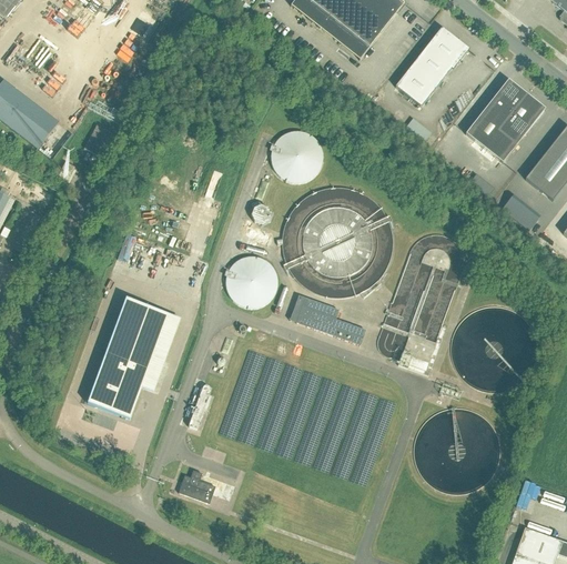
[(361,58),(405,1),(404,0),(294,0),(292,4),(361,58)]
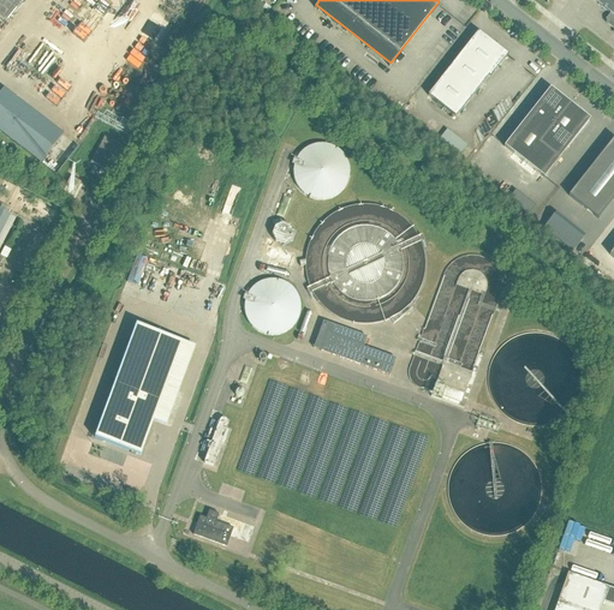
[(597,0),(610,10),(607,16),(607,19),(613,25),(613,0),(597,0)]
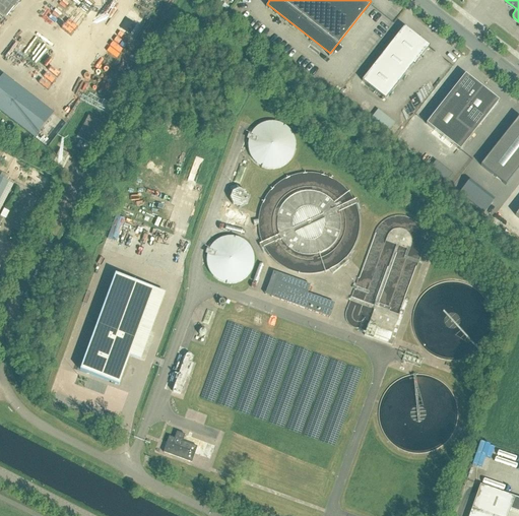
[(363,78),(386,97),(387,97),(420,53),(422,53),(430,44),(420,36),(419,37),(404,24),(363,78)]
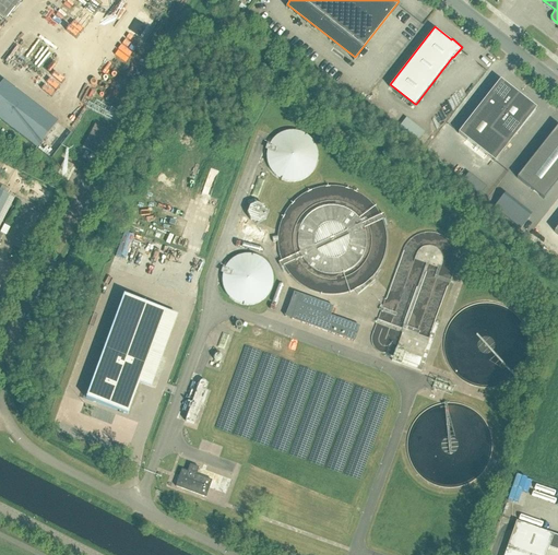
[(20,65),(14,68),(20,75),(24,73),(20,65)]
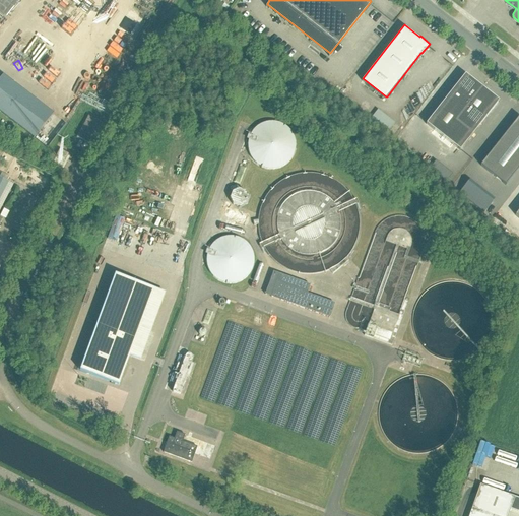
[(3,72),(0,75),(0,107),(10,115),(28,91),(3,72)]
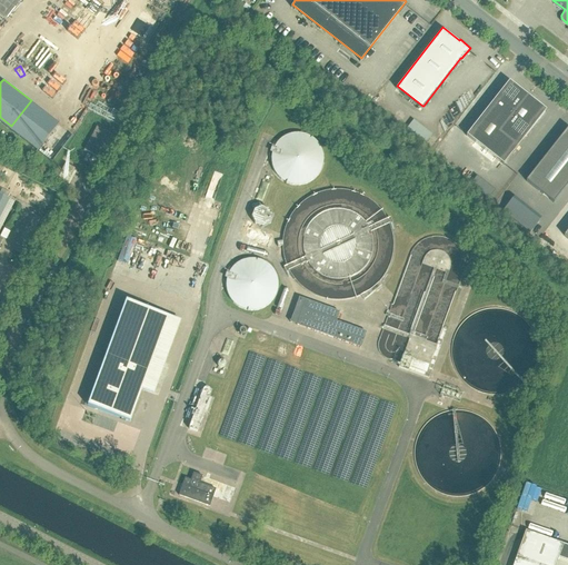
[(521,89),(509,80),(469,131),(468,130),(467,132),(504,161),(506,160),(505,159),(545,108),(534,99),(535,98),(522,88),(521,89)]
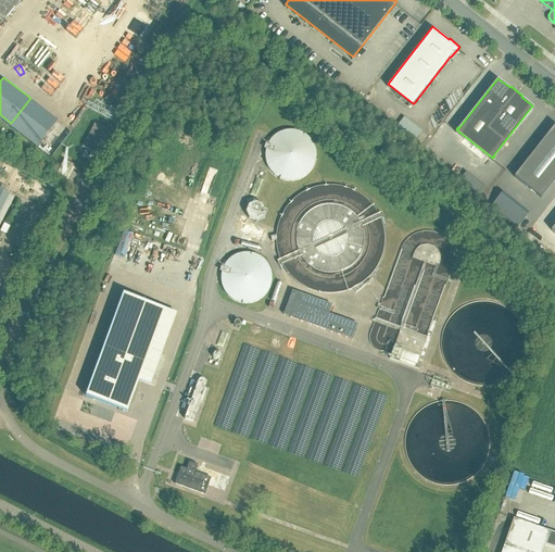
[(58,118),(30,98),(11,123),(38,145),(58,118)]
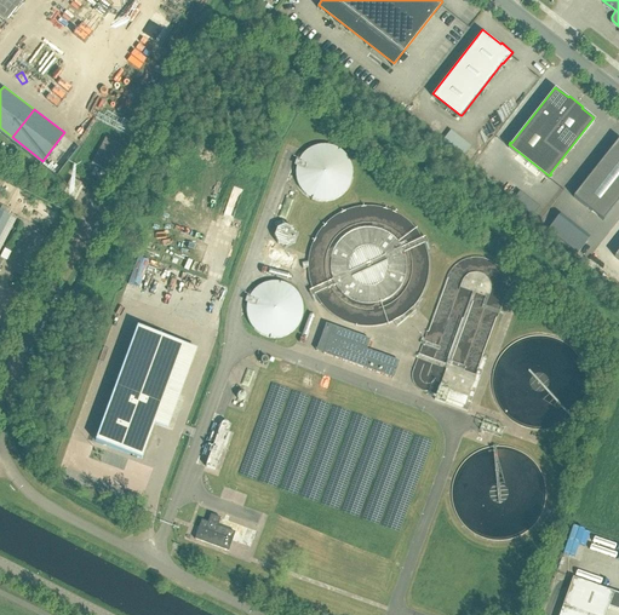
[(9,137),(0,147),(15,160),(23,150),(9,137)]
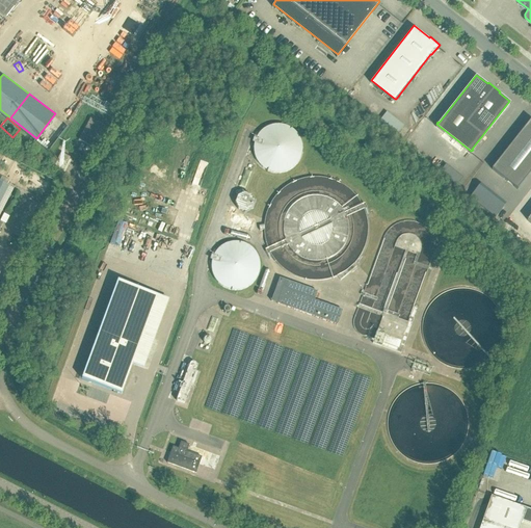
[(530,120),(493,168),(518,188),(530,170),(530,120)]
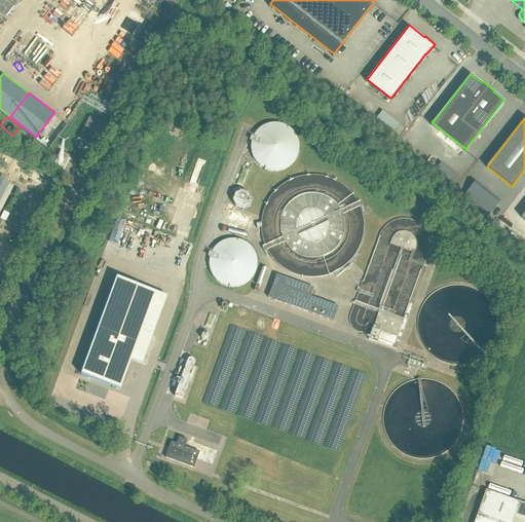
[(252,142),(252,144),(252,146),(252,148),(252,150),(253,152),(254,153),(255,155),(256,157),(257,159),(258,160),(260,161),(261,163),(263,164),(265,165),(267,166),(269,166),(271,168),(273,168),(275,168),(277,168),(279,168),(282,166),(284,166),(286,165),(288,164),(289,163),(291,161),(292,160),(294,159),(295,157),(296,155),(297,153),(298,152),(298,150),(299,148),(299,146),(299,144),(299,142),(299,140),(298,138),(298,136),(297,134),(296,132),(295,129),(294,128),(292,126),(291,125),(289,123),(288,122),(286,121),(284,121),(282,120),(279,120),(277,119),(275,119),(273,119),(271,120),(269,120),(267,121),(265,121),(263,122),(261,123),(260,125),(258,126),(257,128),(256,129),(255,132),(254,134),(253,136),(252,138),(252,140),(252,142)]
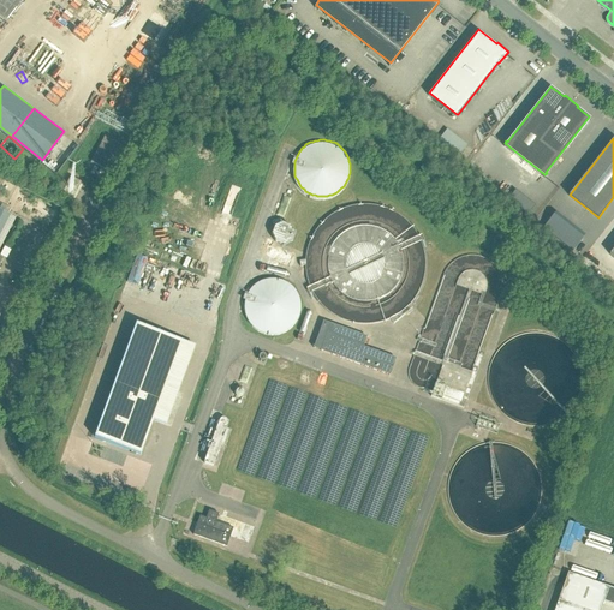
[(75,197),(83,180),(72,174),(64,192),(75,197)]
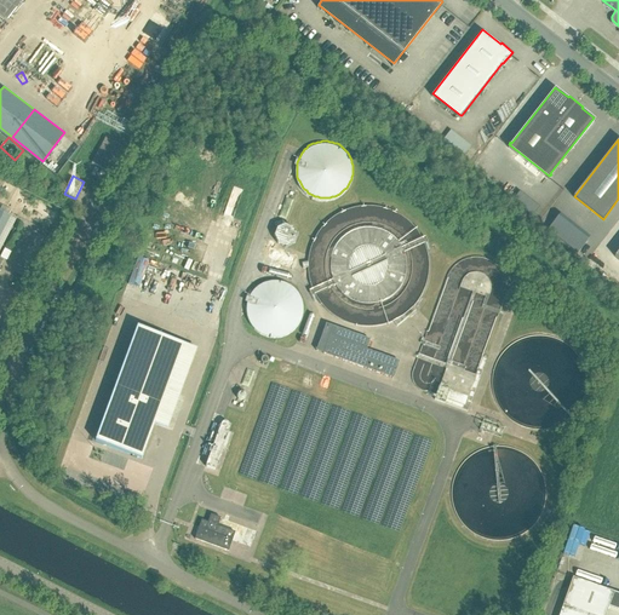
[(0,258),(0,235),(11,214),(0,208),(0,264),(3,260),(0,258)]
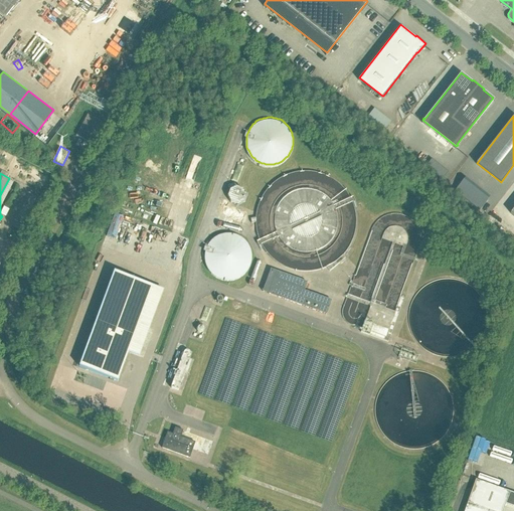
[(356,224),(363,227),(367,219),(360,216),(356,224)]
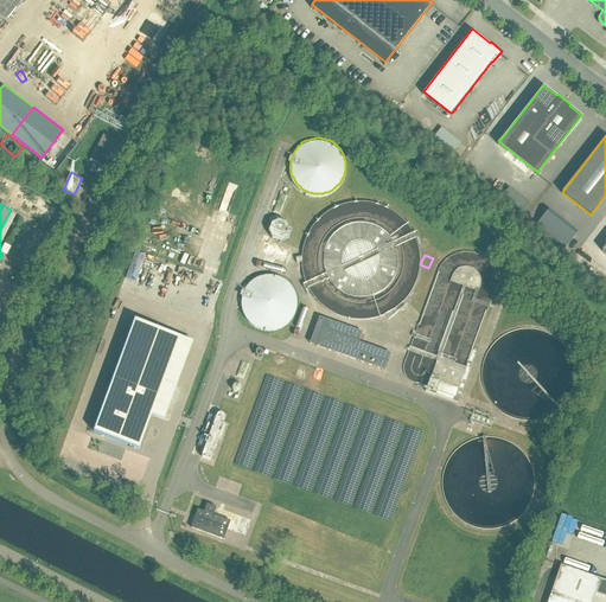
[(242,296),(242,299),(242,301),(242,303),(242,306),(243,308),(244,311),(246,313),(247,314),(248,316),(249,318),(252,320),(254,321),(255,322),(257,324),(260,325),(262,325),(265,326),(267,326),(269,326),(272,326),(274,326),(276,325),(279,325),(281,324),(284,322),(285,321),(287,320),(288,318),(291,316),(292,314),(293,313),(294,311),(295,308),(295,306),(297,303),(297,301),(297,299),(297,296),(297,294),(295,292),(295,289),(294,287),(293,285),(292,283),(291,281),(288,279),(287,277),(285,276),(284,275),(281,274),(279,273),(276,271),(274,271),(272,271),(269,271),(267,271),(265,271),(262,271),(260,273),(257,274),(255,275),(254,276),(252,277),(249,279),(248,281),(247,283),(246,285),(244,287),(243,289),(242,292),(242,294),(242,296)]
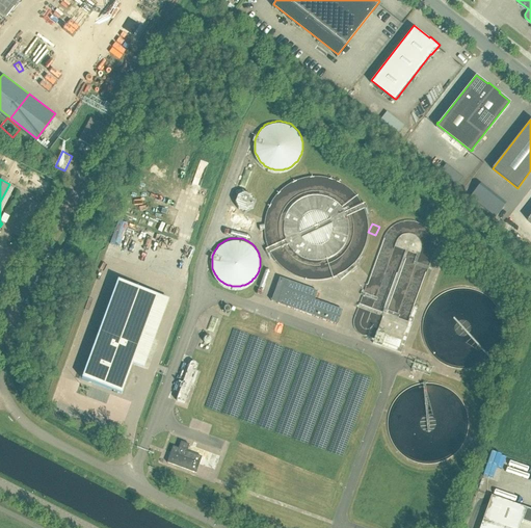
[(111,257),(113,245),(107,244),(104,255),(111,257)]
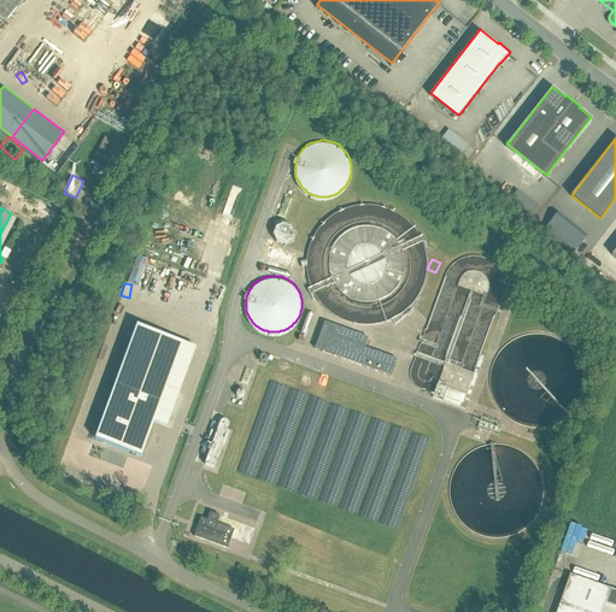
[(316,346),(393,374),(399,357),(367,345),(370,335),(326,319),(316,346)]
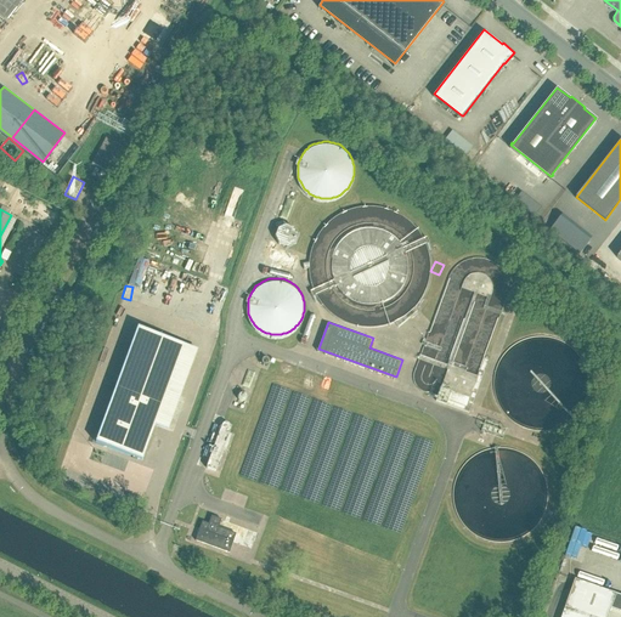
[(144,457),(186,341),(140,324),(97,440),(144,457)]
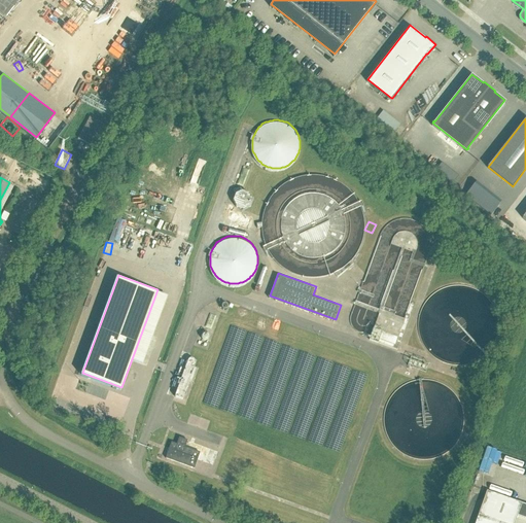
[(398,347),(415,302),(411,301),(405,316),(381,308),(372,334),(380,337),(378,340),(398,347)]
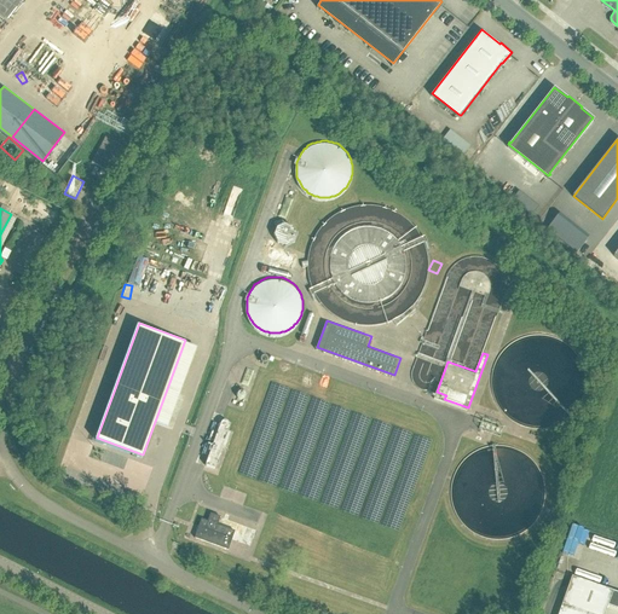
[(283,357),(279,364),(300,377),(305,370),(283,357)]
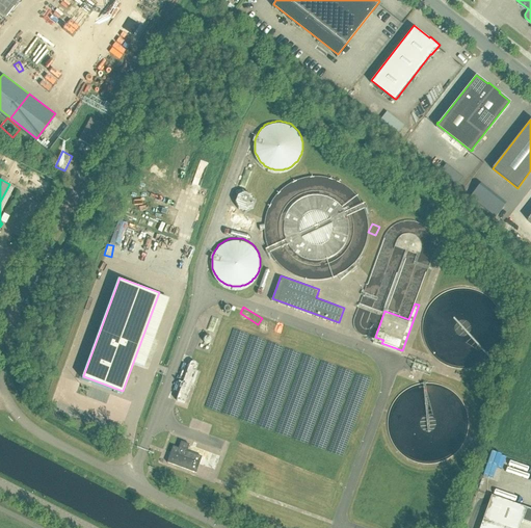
[(189,361),(176,396),(184,399),(191,381),(192,383),(197,369),(193,368),(193,367),(195,366),(196,364),(196,361),(194,360),(192,359),(191,359),(189,360),(189,361)]
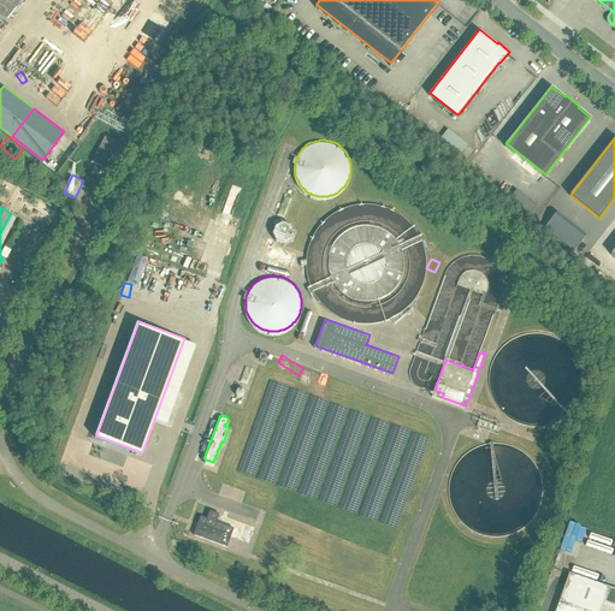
[(201,514),(194,533),(228,545),(232,531),(234,528),(235,526),(235,525),(217,518),(218,516),(220,511),(210,508),(207,516),(201,514)]
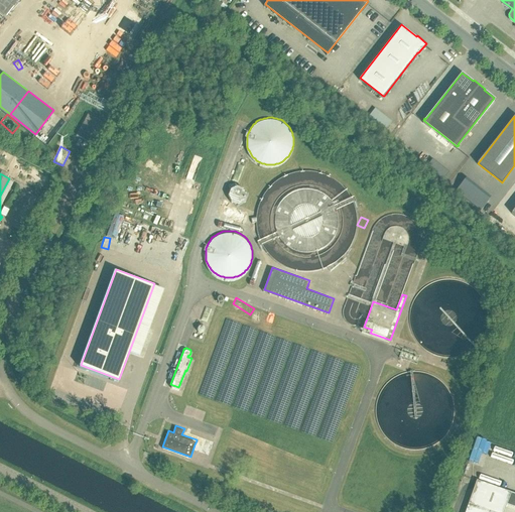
[(453,462),(462,464),(469,441),(460,438),(453,462)]
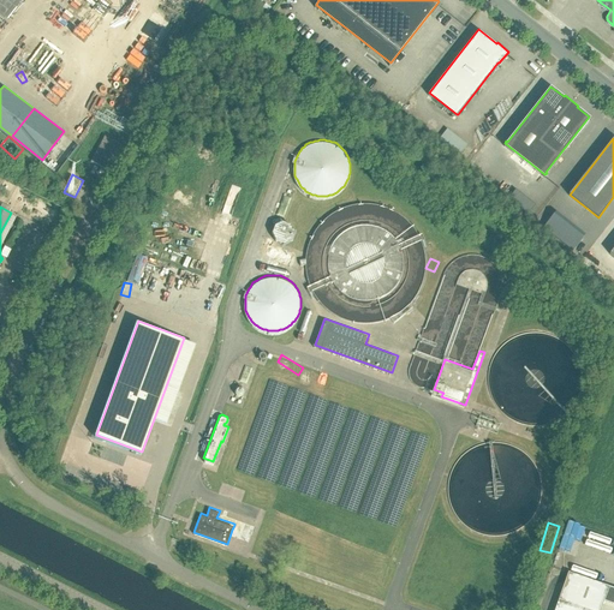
[(592,578),(591,578),(568,569),(554,609),(600,609),(606,598),(613,600),(613,585),(610,584),(592,578)]
